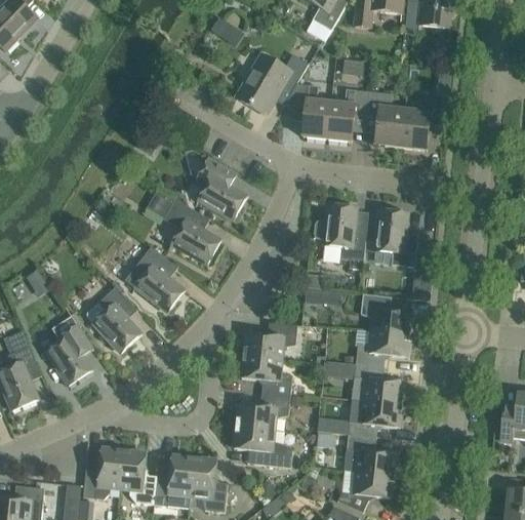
[(7,0),(0,7),(0,43),(5,49),(37,17),(26,6),(31,0),(7,0)]
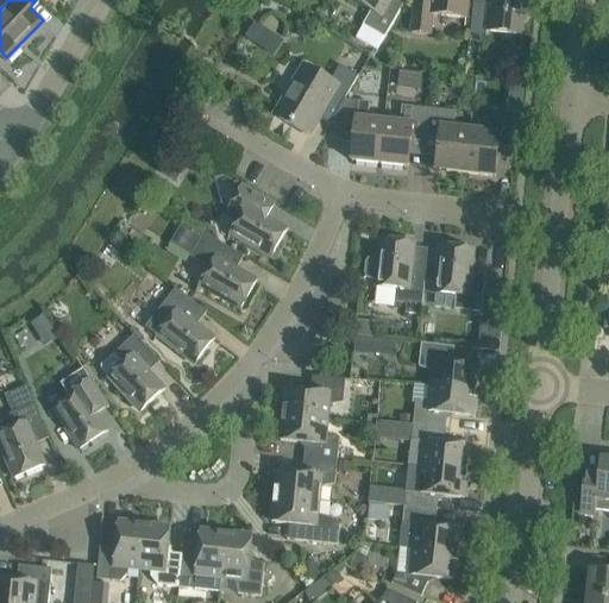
[(377,46),(384,33),(400,6),(390,0),(360,0),(371,6),(355,33),(377,46)]
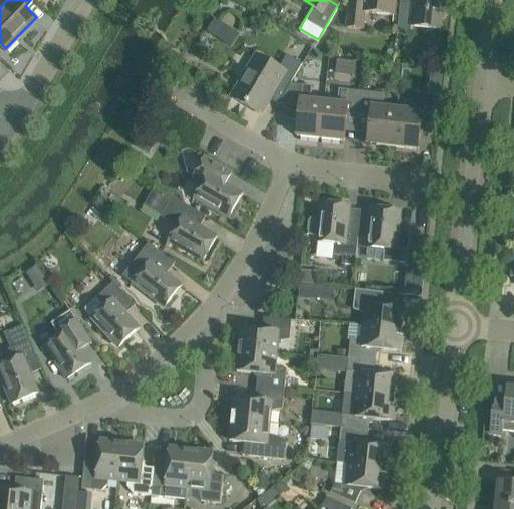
[(393,12),(394,0),(348,0),(346,24),(362,26),(364,9),(393,12)]
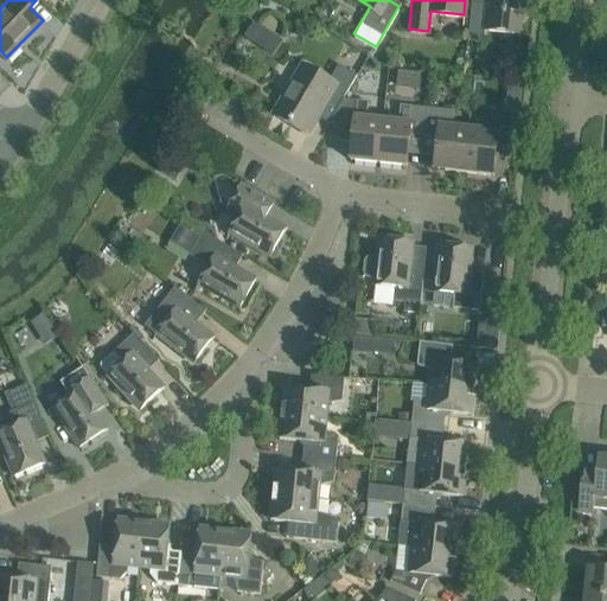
[(483,38),(484,26),(518,31),(522,0),(486,0),(472,0),(467,36),(483,38)]
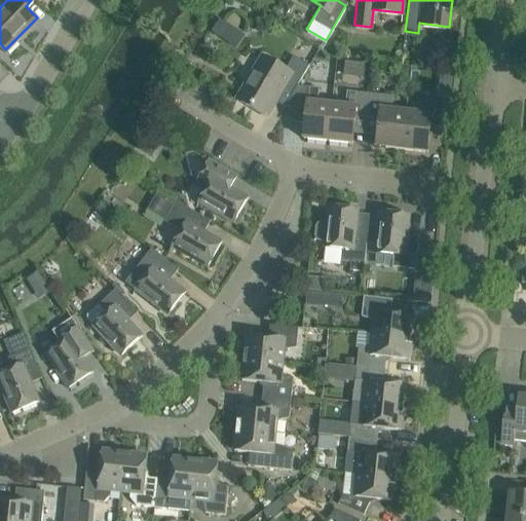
[(295,86),(297,82),(308,62),(294,53),(286,67),(262,53),(237,97),(265,113),(285,81),(295,86)]
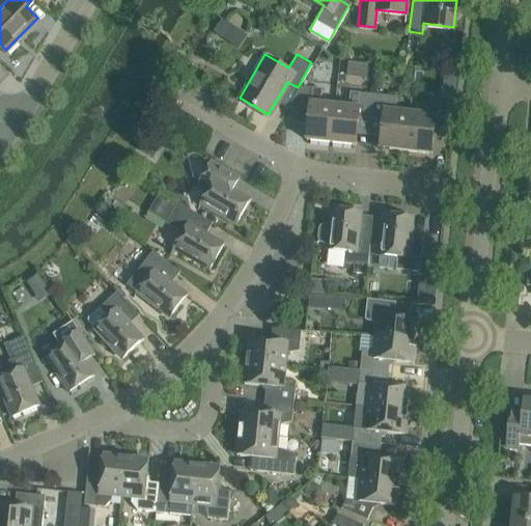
[(300,83),(298,87),(287,105),(296,109),(308,110),(306,137),(331,139),(334,102),(320,101),(322,86),(300,83)]
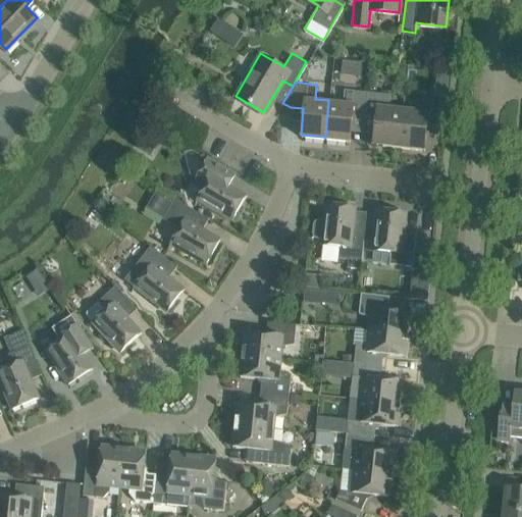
[(328,100),(325,137),(349,140),(352,114),(364,115),(367,90),(344,88),(343,102),(328,100)]
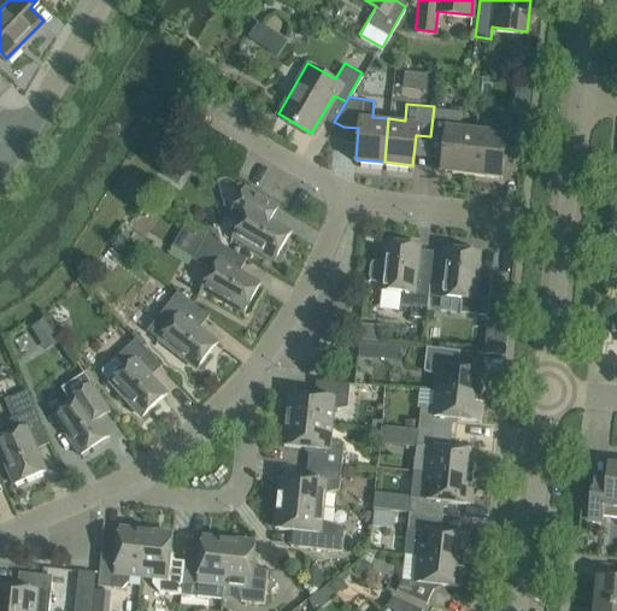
[(471,171),(476,128),(459,127),(462,110),(434,106),(430,136),(445,137),(441,168),(471,171)]
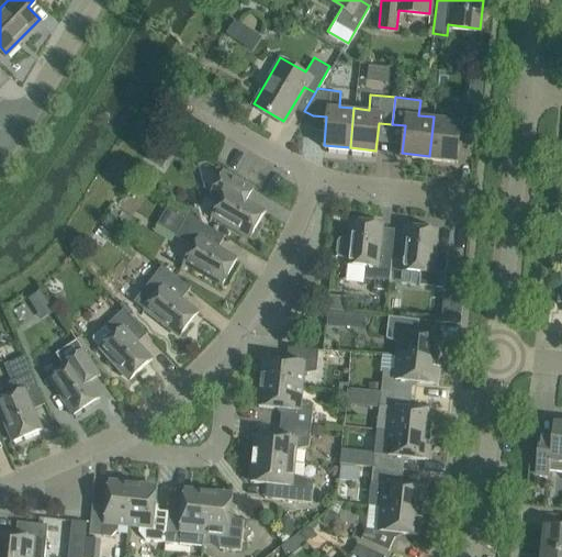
[(448,119),(434,117),(429,156),(456,159),(459,132),(472,133),(474,106),(450,103),(448,119)]
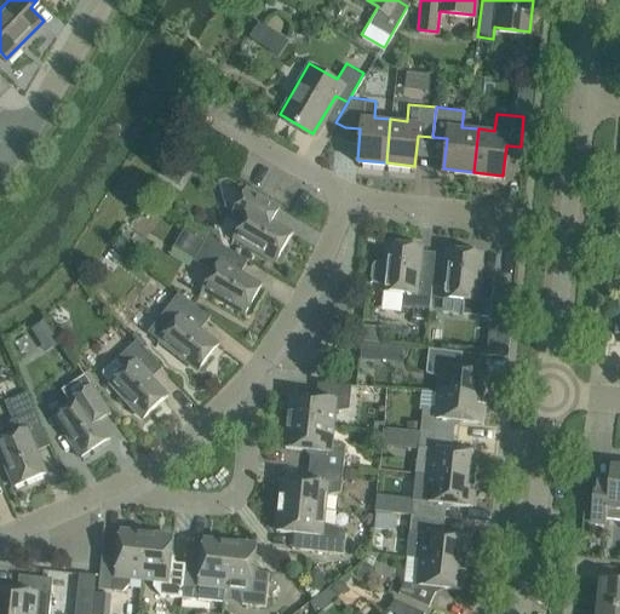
[(273,201),(246,185),(231,210),(244,216),(234,235),(275,258),(292,229),(265,213),(273,201)]
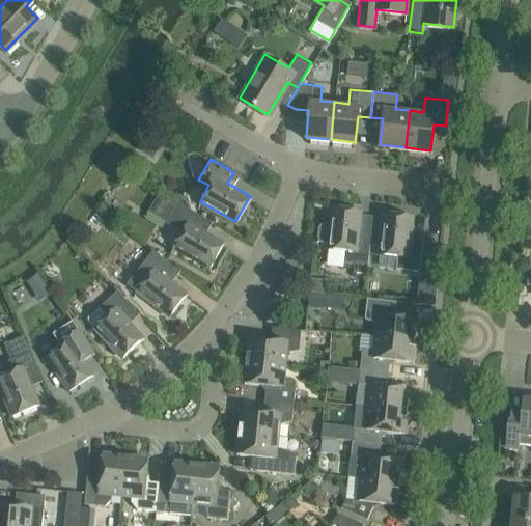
[(210,266),(223,241),(200,227),(206,217),(176,199),(165,220),(182,229),(173,245),(210,266)]
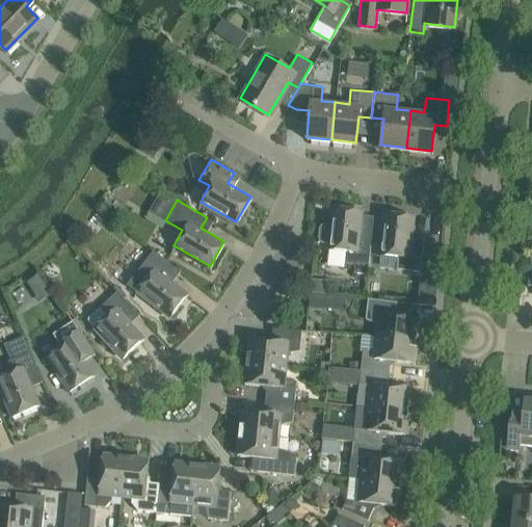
[(333,206),(330,222),(323,221),(321,222),(319,226),(318,235),(319,238),(321,240),(328,241),(328,247),(346,249),(345,261),(354,262),(353,270),(367,271),(371,237),(358,236),(362,209),(333,206)]
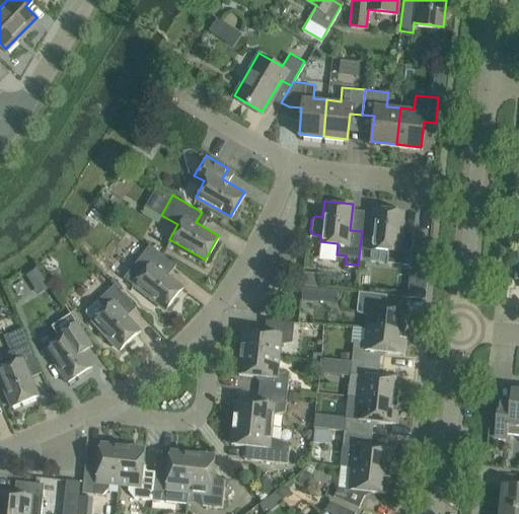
[(410,262),(413,236),(400,235),(402,209),(375,206),(370,246),(387,248),(386,260),(410,262)]
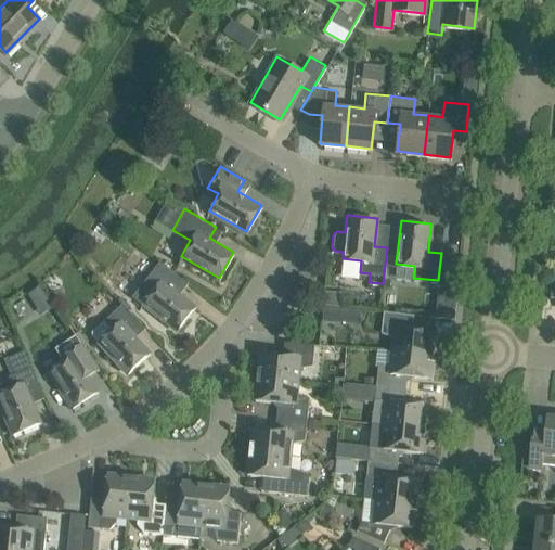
[(159,260),(144,280),(134,293),(134,296),(177,329),(195,305),(173,288),(181,278),(159,260)]
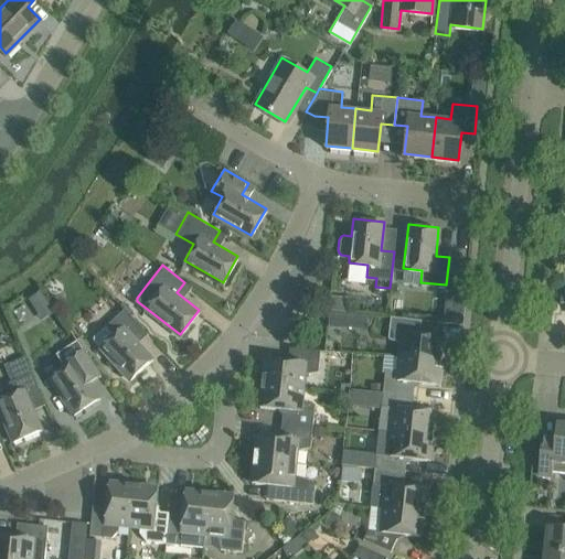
[(124,307),(105,323),(93,335),(93,339),(130,378),(152,357),(134,336),(142,326),(124,307)]
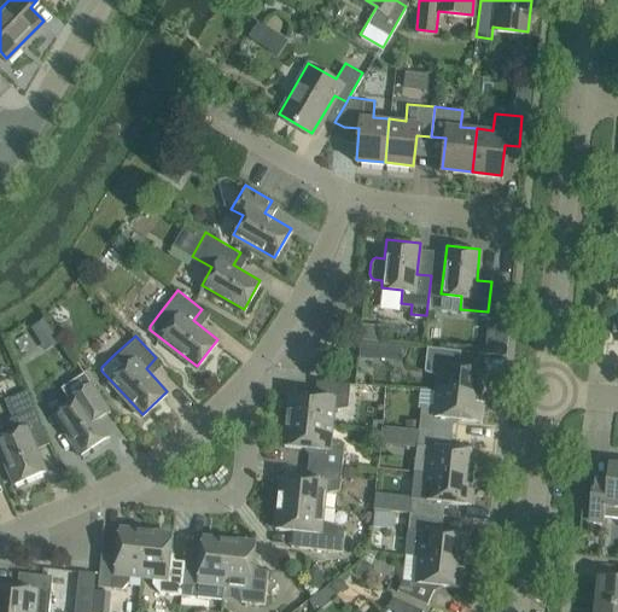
[(437,388),(482,392),(485,366),(459,362),(461,348),(427,344),(425,367),(438,373),(437,388)]
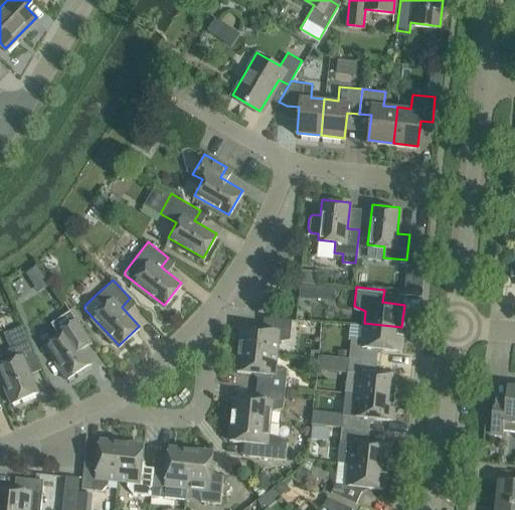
[(50,321),(59,333),(44,343),(66,376),(91,361),(76,339),(87,333),(69,308),(50,321)]
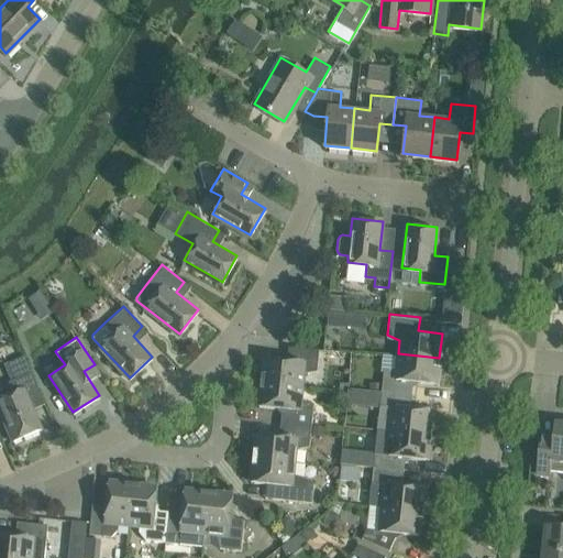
[(319,347),(288,343),(287,358),(263,356),(261,380),(301,384),(304,371),(317,369),(319,347)]
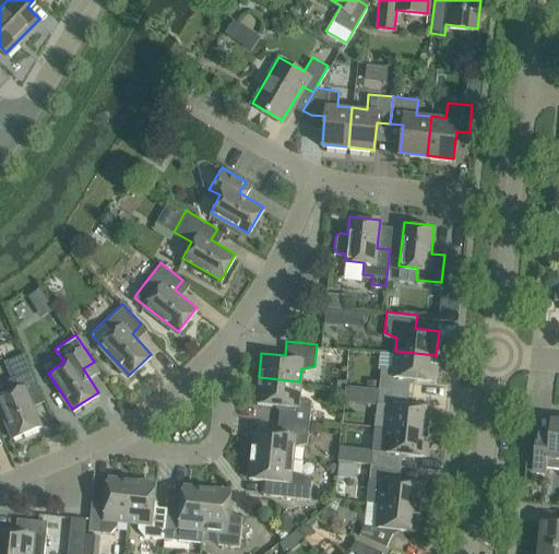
[(11,355),(19,372),(8,377),(13,388),(0,392),(0,405),(12,435),(40,423),(30,398),(42,392),(23,350),(11,355)]
